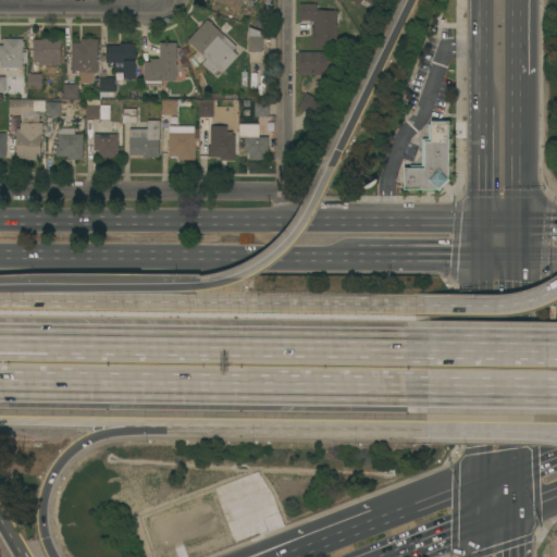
[(242,0),(239,10),(227,7),(227,4),(212,0),(242,0)]
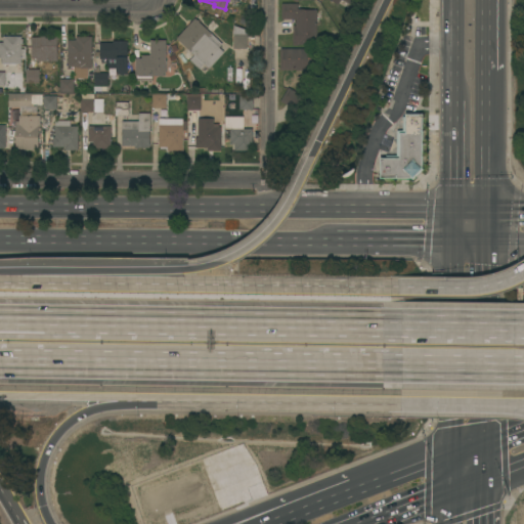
[(317,45),(293,45),(293,26),(296,26),(296,19),(281,19),(281,4),(299,4),(298,10),(317,10),(317,45)]
